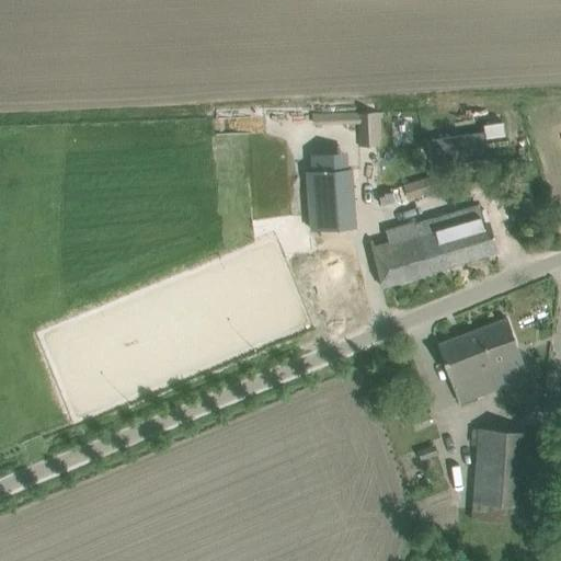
[(376,107),(356,107),(356,122),(357,146),(377,146),(376,107)]
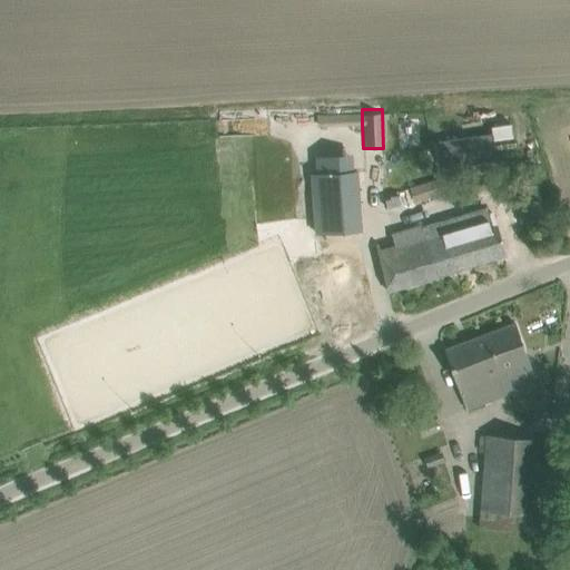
[(493,134),(440,141),(443,169),(498,160),(494,140),(513,137),(511,125),(492,127),(493,134)]
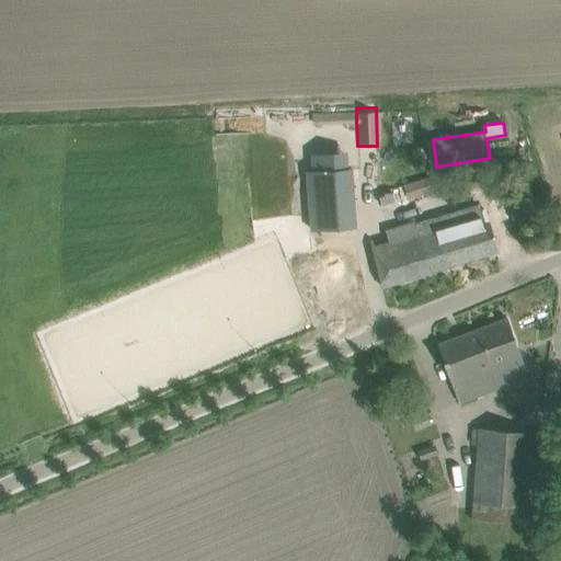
[(351,170),(306,173),(311,229),(356,225),(354,203),(353,187),(351,170)]
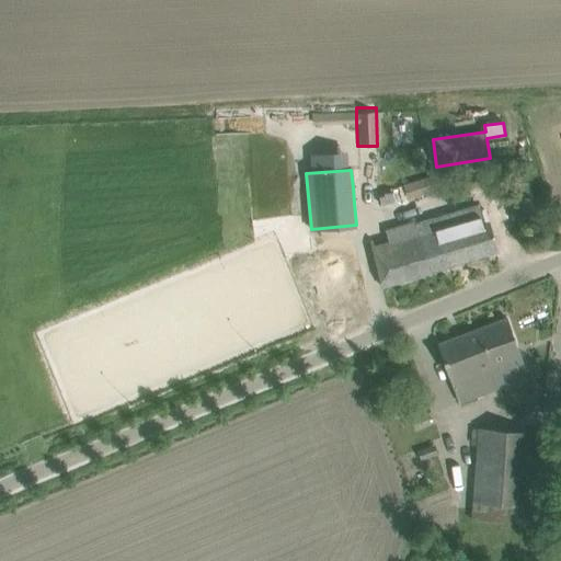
[(425,194),(435,191),(430,176),(421,180),(402,185),(407,199),(425,194)]
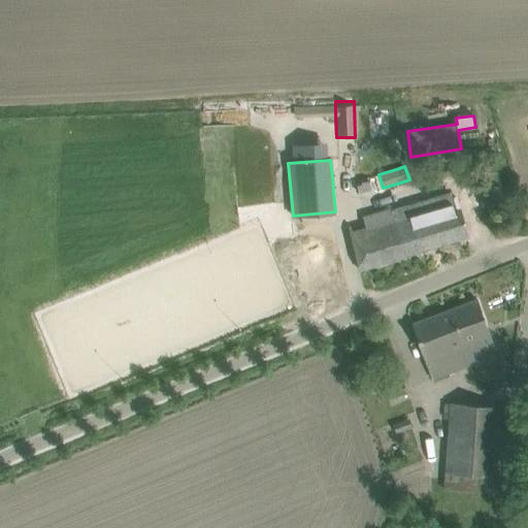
[(351,227),(348,228),(360,270),(469,237),(457,196),(367,223),(369,231),(354,236),(351,227)]
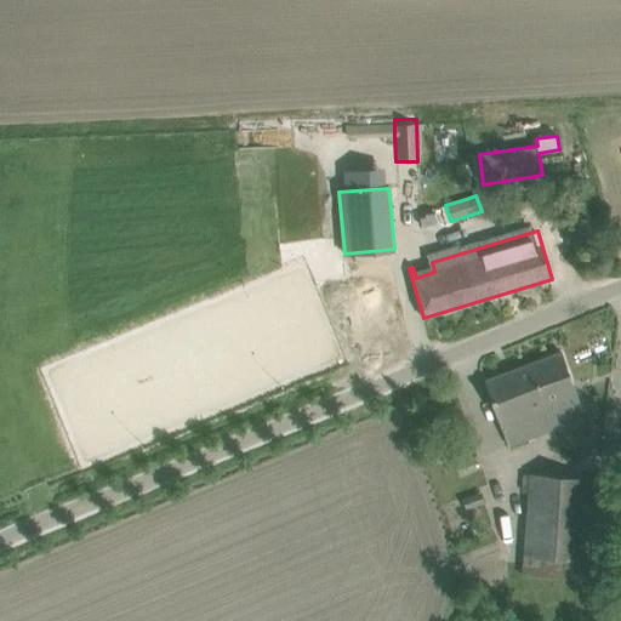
[(585,417),(560,353),(484,381),(508,446),(585,417)]
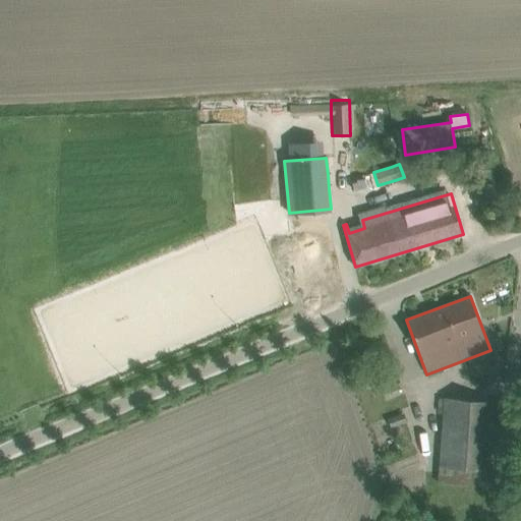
[(488,485),(494,422),(495,402),(445,399),(439,483),(488,485)]
